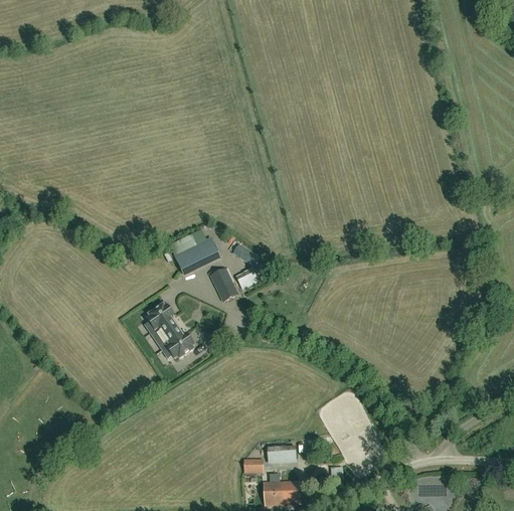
[(173,253),(182,272),(218,254),(209,236),(173,253)]
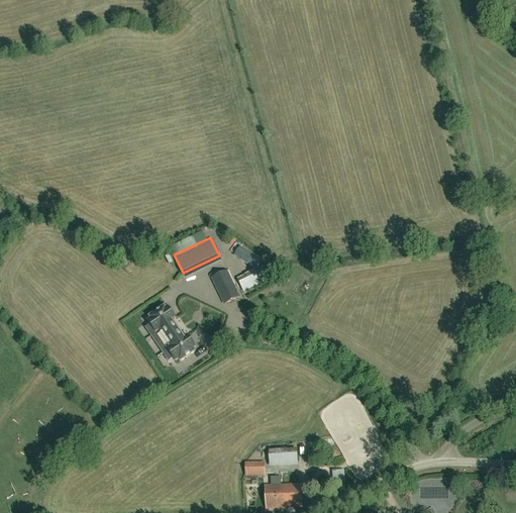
[(225,268),(213,274),(224,296),(221,297),(223,301),(238,294),(225,268)]
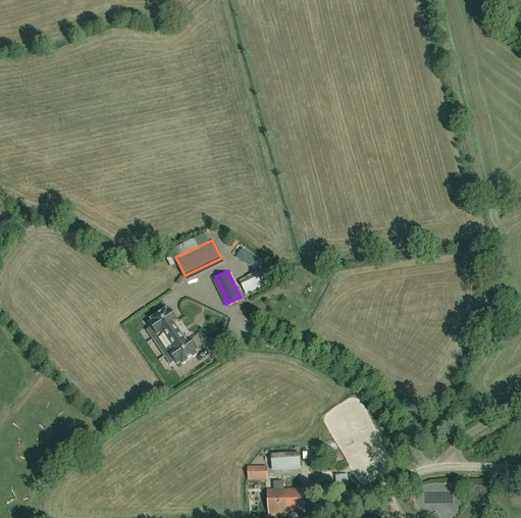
[(185,338),(173,321),(176,319),(168,307),(166,308),(164,306),(149,316),(151,319),(148,321),(156,332),(152,334),(164,353),(168,350),(175,361),(178,359),(180,362),(196,352),(194,349),(196,348),(188,335),(185,338)]
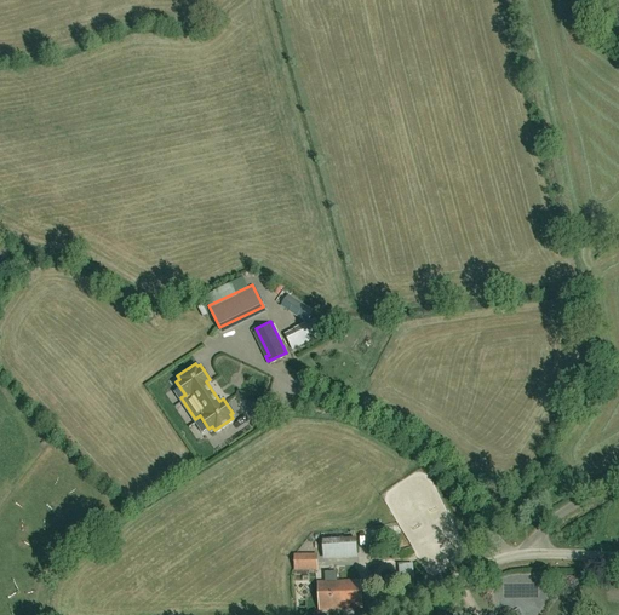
[(326,536),(327,557),(353,556),(351,549),(359,547),(359,535),(326,536)]
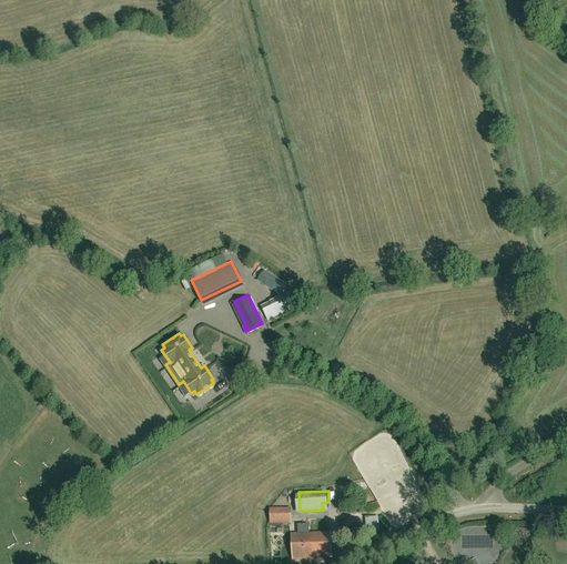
[(269,521),(290,520),(290,504),(267,505),(269,521)]
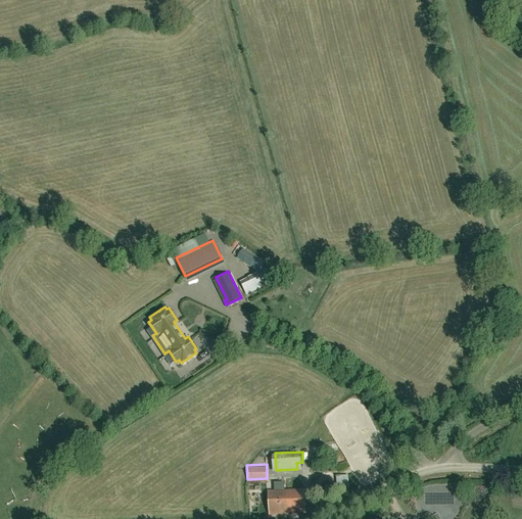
[(338,473),(339,486),(343,486),(344,493),(351,493),(350,472),(338,473)]
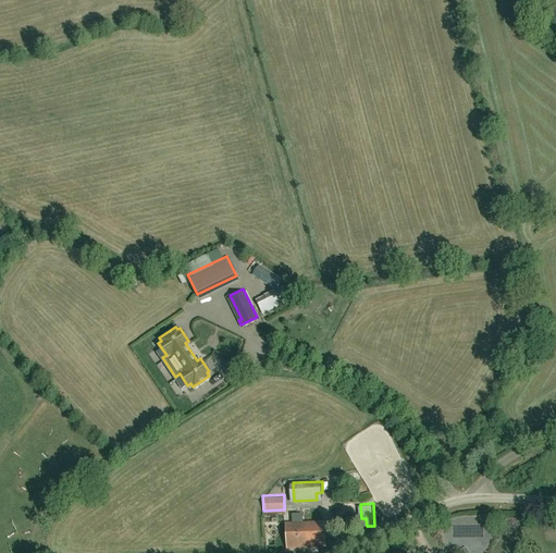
[(285,545),(323,544),(322,518),(284,520),(285,545)]
